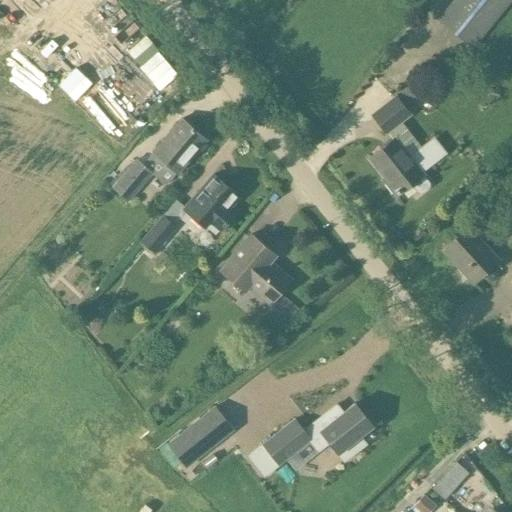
[(474,49),(511,1),(511,0),(452,0),(437,20),(474,49)]
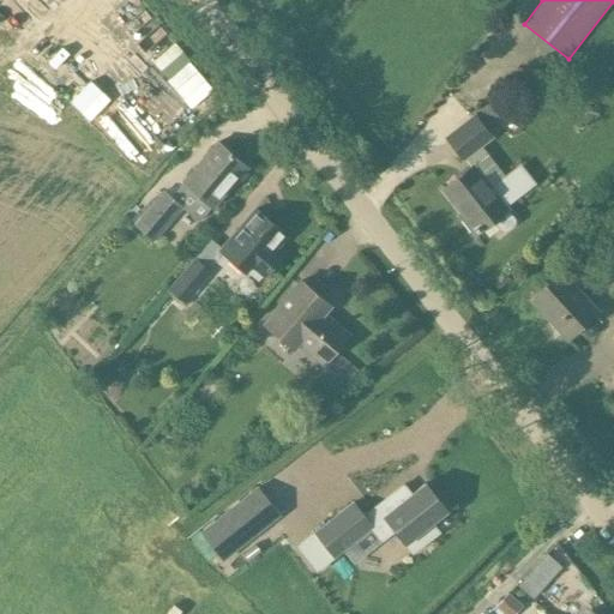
[(463,162),(494,138),(488,130),(500,120),(488,107),(476,116),(474,114),(444,138),(463,162)]
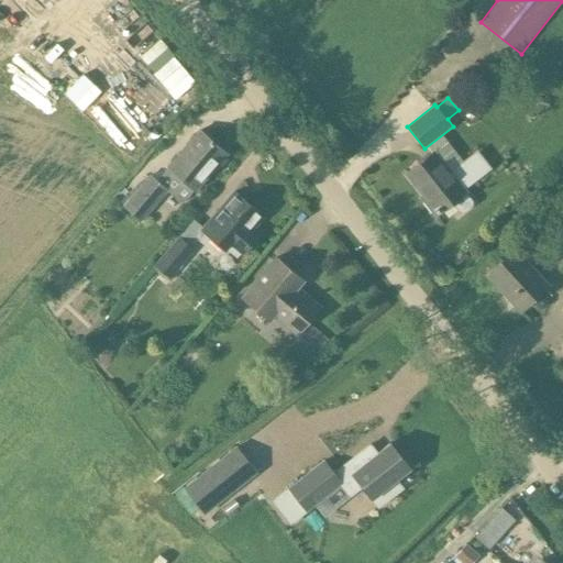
[(195,190),(227,153),(200,131),(168,167),(195,190)]
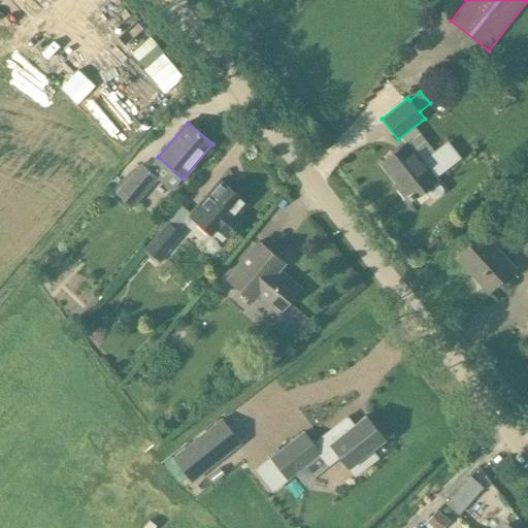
[(424,190),(431,199),(434,199),(443,192),(443,189),(435,178),(447,169),(461,159),(448,141),(432,152),(433,154),(420,164),(405,145),(384,163),(394,177),(395,176),(413,198),(424,190)]
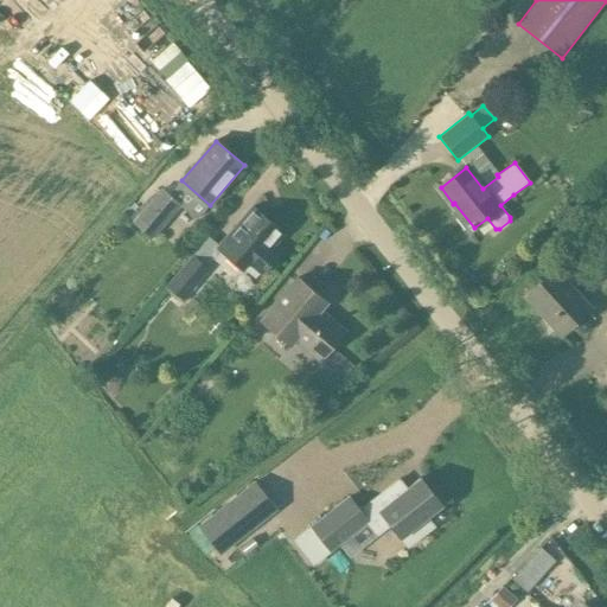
[(153,199),(133,222),(151,237),(180,204),(170,195),(161,189),(153,199)]
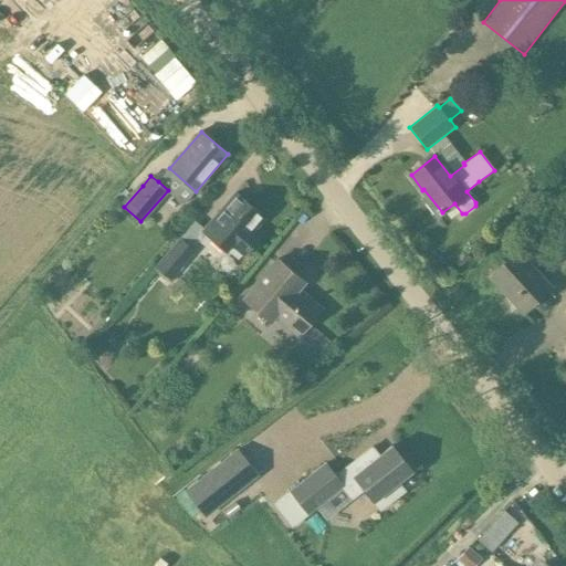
[(260,237),(253,231),(265,217),(237,192),(203,231),(226,250),(231,244),(244,255),(260,237)]
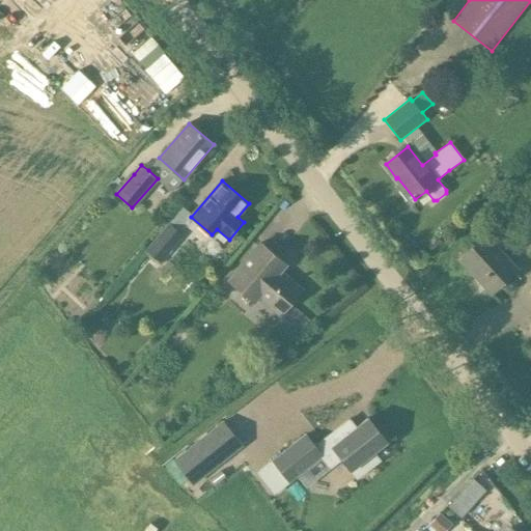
[(169,223),(145,251),(146,251),(144,253),(154,261),(158,258),(159,259),(180,234),(169,223)]
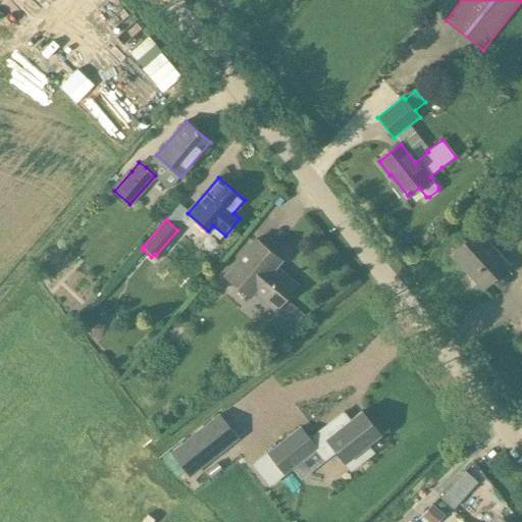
[(482,286),(509,263),(490,243),(494,239),(483,225),(453,253),(482,286)]
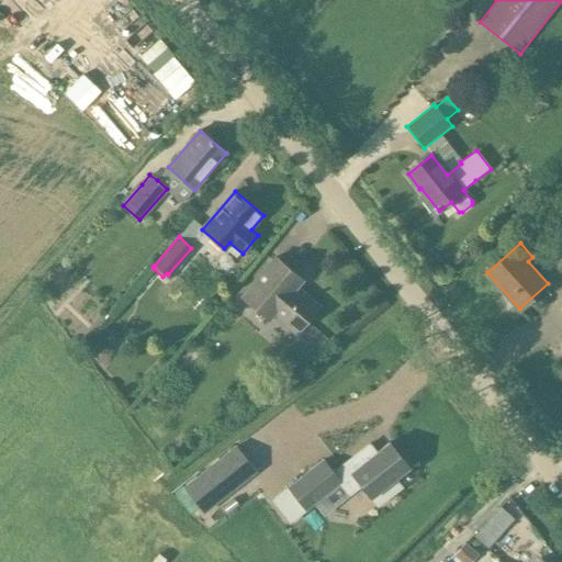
[(319,306),(296,287),(303,280),(276,257),(243,296),(269,319),(273,314),(296,334),(319,306)]
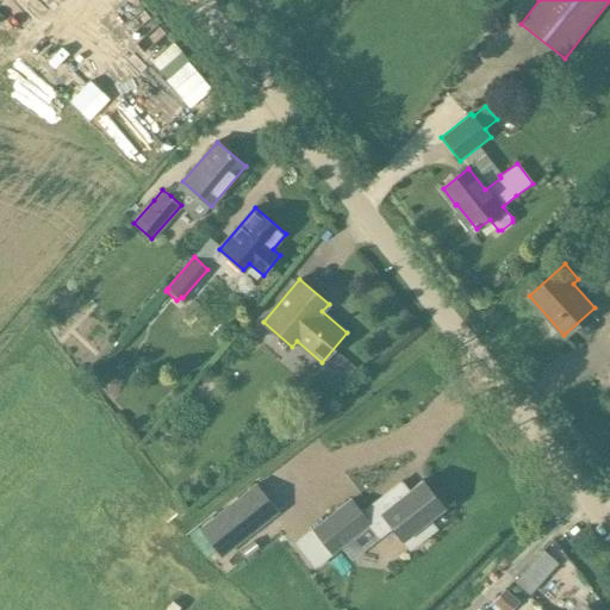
[(402,483),(362,514),(369,524),(379,537),(392,527),(410,549),(436,529),(429,520),(443,508),(422,480),(409,492),(402,483)]
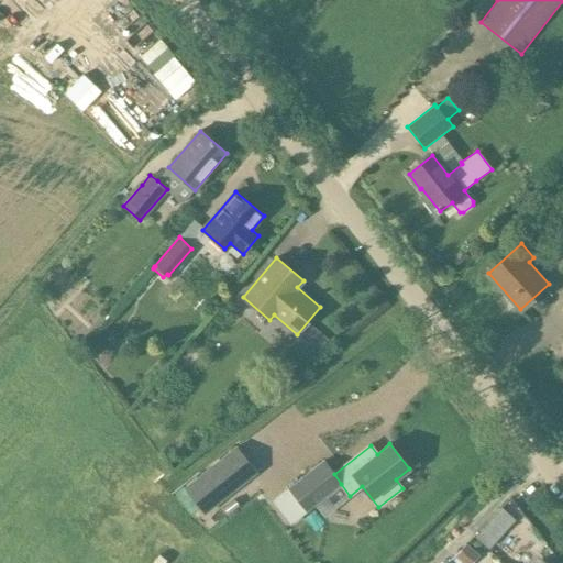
[(236,448),(185,488),(205,514),(256,473),(236,448)]
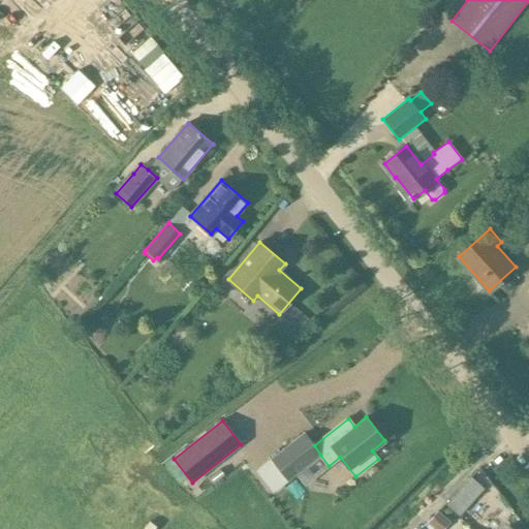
[(304,433),(256,471),(273,492),(320,455),(314,445),(304,433)]
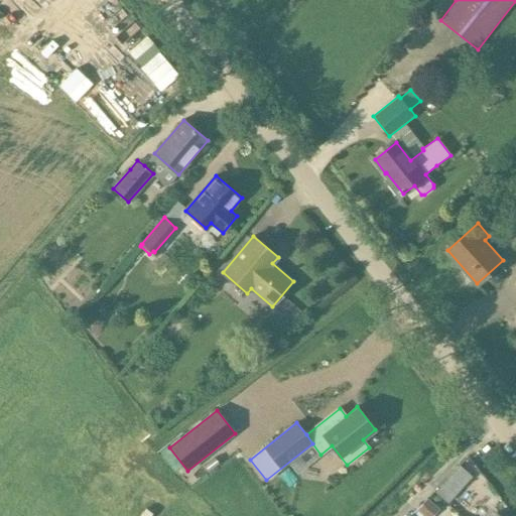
[(447,503),(464,485),(452,474),(435,492),(447,503)]
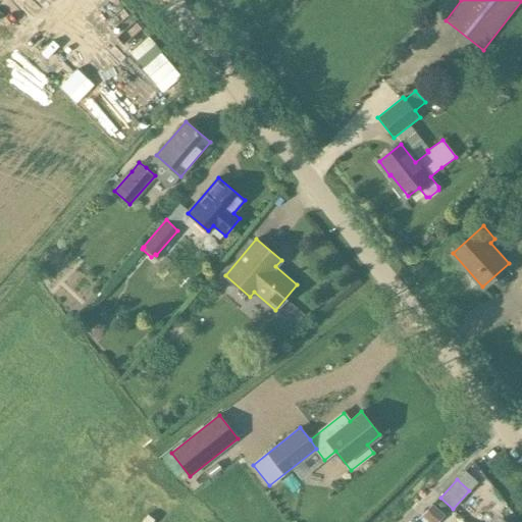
[(431,505),(421,516),(428,521),(437,521),(444,516),(431,505)]
